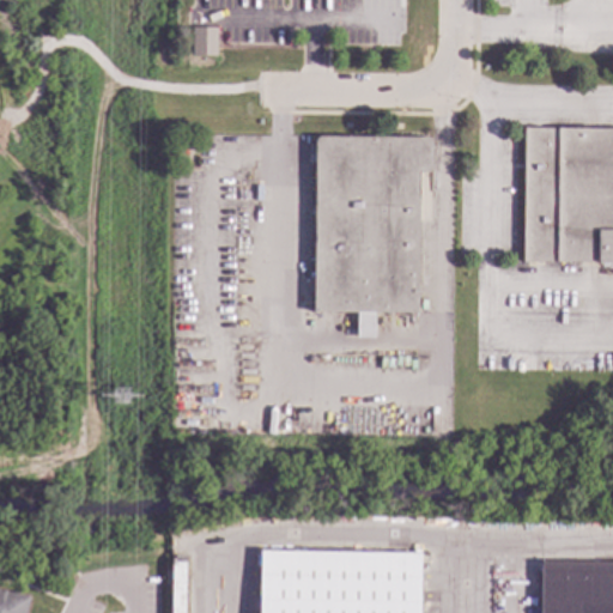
[(612,261),(612,128),(525,128),(522,261),(612,261)]
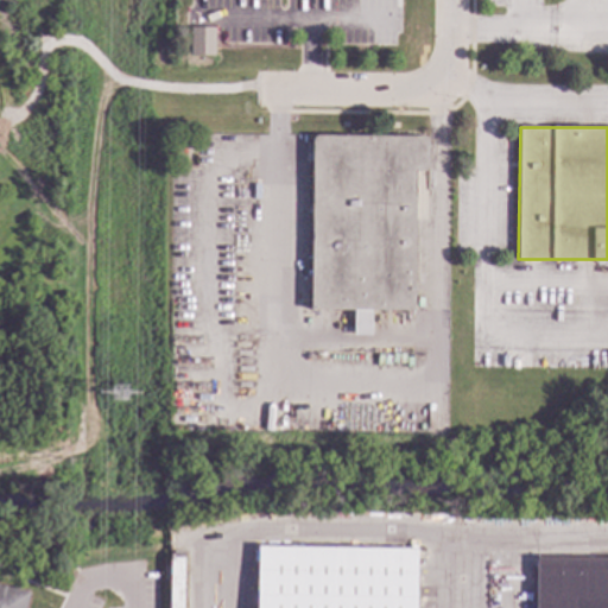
[(423,138),(426,140),(426,144),(426,170),(415,171),(412,311),(309,310),(311,141),(312,140),(317,137),(423,138)]
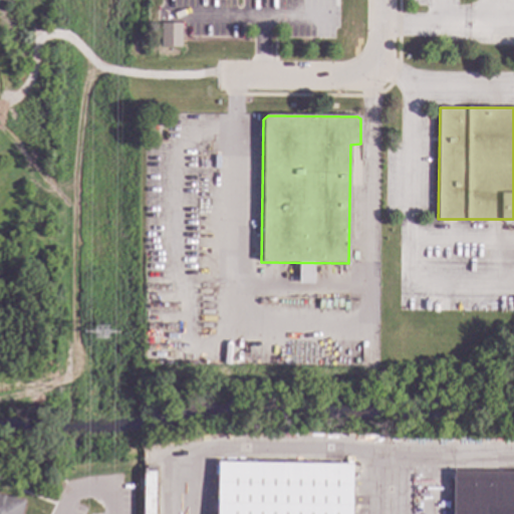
[(298,284),(311,285),(312,264),(298,264),(298,284)]
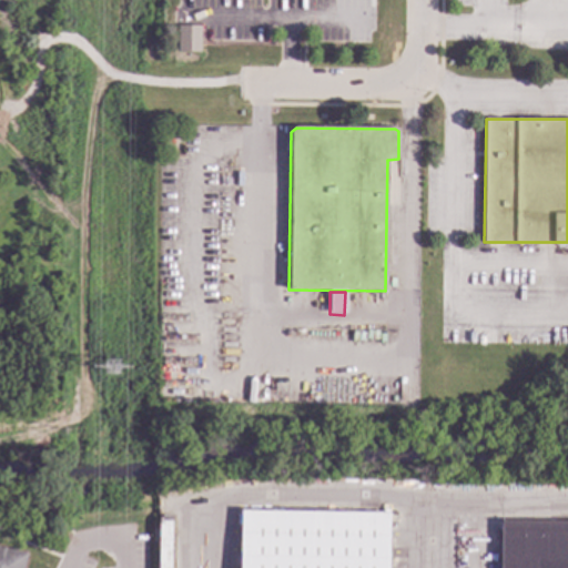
[(387,567),(239,567),(240,511),(388,514),(387,567)]
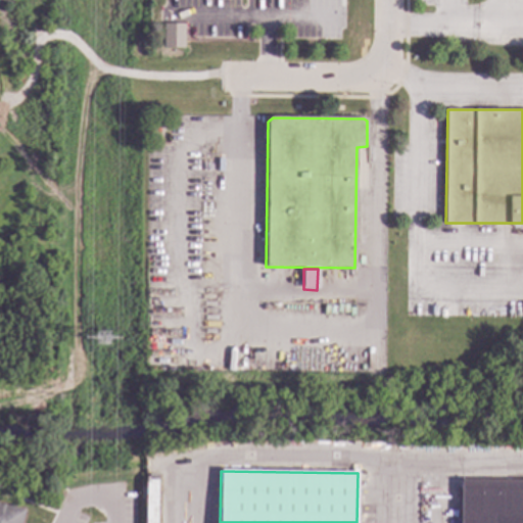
[(157,480),(156,522),(144,522),(145,480),(157,480)]
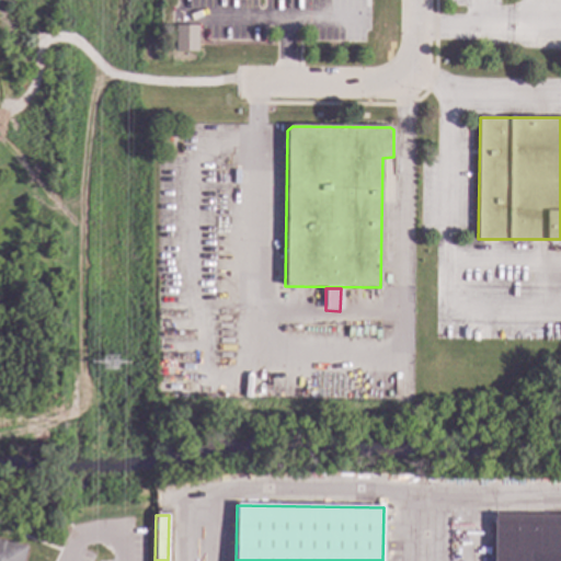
[(560,560),(493,560),(494,516),(560,517),(560,560)]
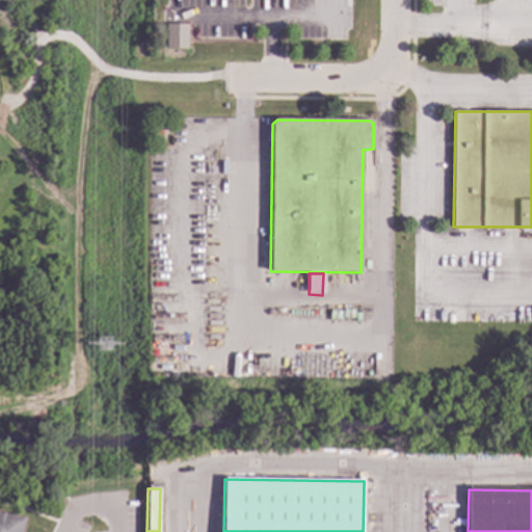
[(0,531),(0,513),(25,520),(22,531),(0,531)]
